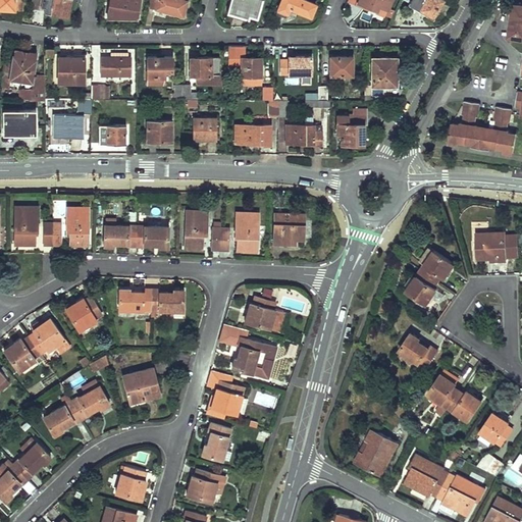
[(0,0),(0,8),(22,10),(22,0),(0,0)]
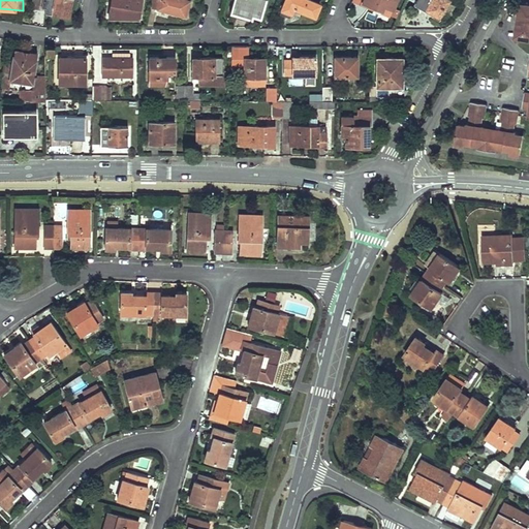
[(31,0),(31,8),(45,10),(45,7),(52,8),(51,13),(51,14),(69,18),(72,0),(31,0)]
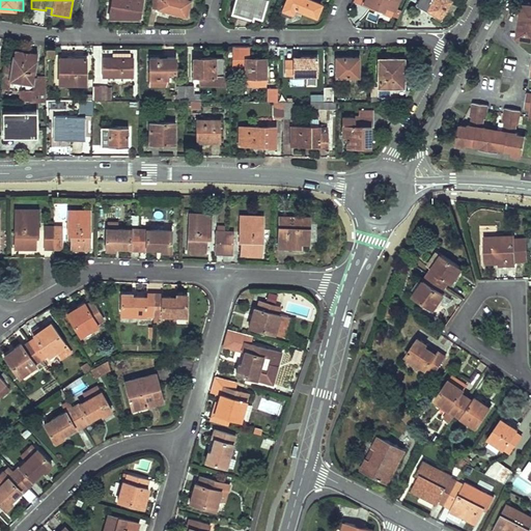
[(143,0),(111,0),(109,18),(140,19),(143,0)]
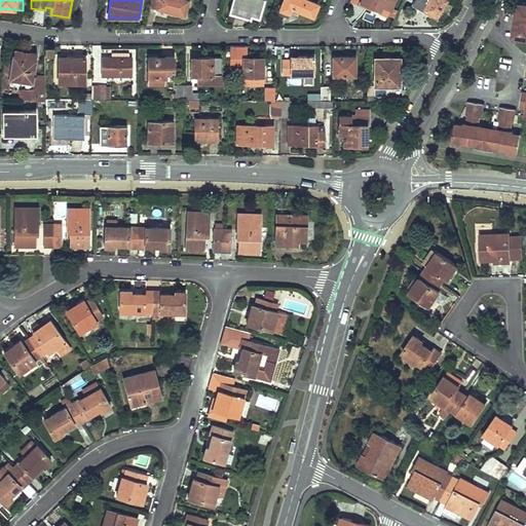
[(189,2),(182,0),(151,0),(150,7),(157,9),(157,10),(185,17),(189,2)]
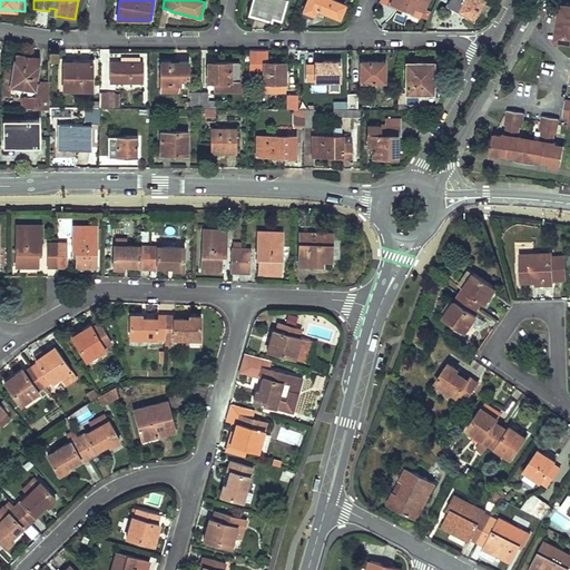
[(286,0),(252,0),(248,13),(272,20),(273,17),(282,19),(286,0)]
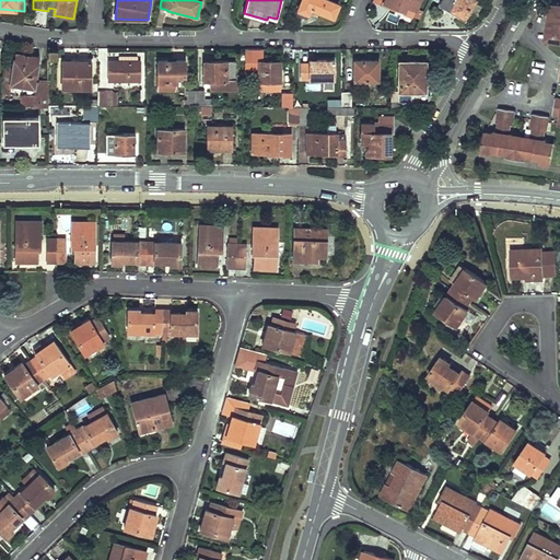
[(339,4),(327,0),(302,0),(296,15),(306,19),(312,9),(334,18),(339,4)]
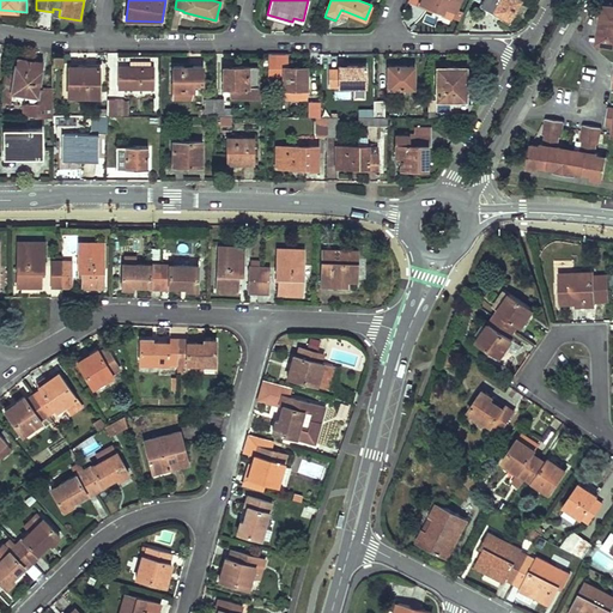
[(432,12),(434,6),(420,1),(420,0),(407,0),(407,1),(432,12)]
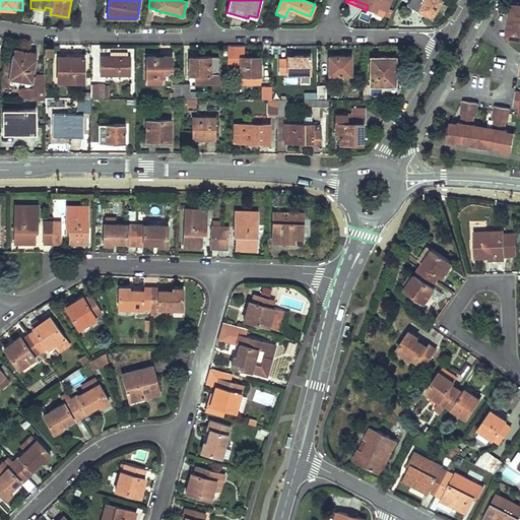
[(406,0),(408,1),(408,2),(432,16),(441,0),(406,0)]
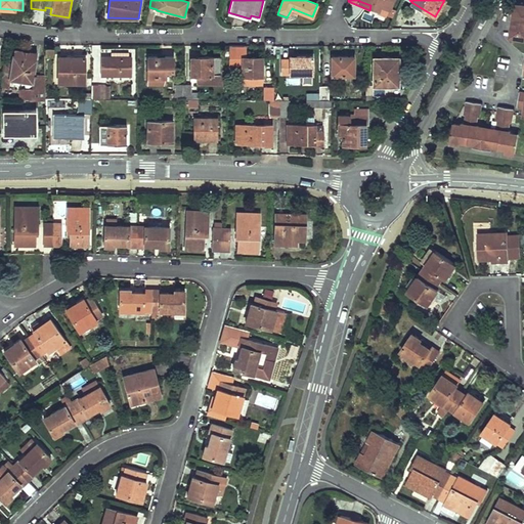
[(379,8),(377,11),(387,15),(389,7),(380,4),(379,8)]
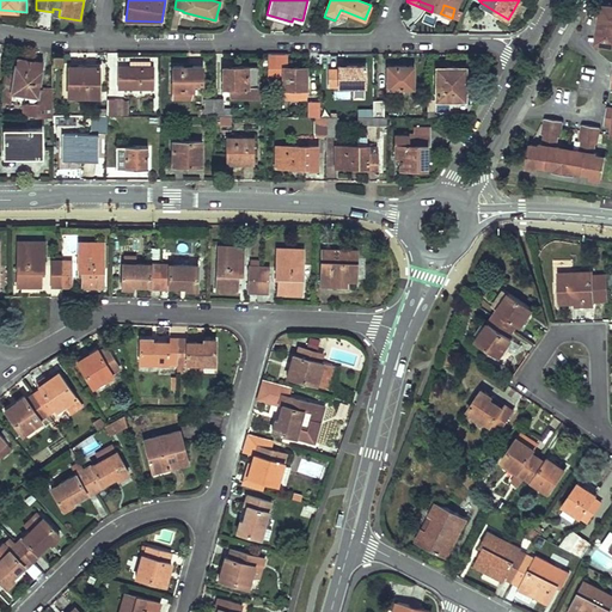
[(611,5),(607,5),(606,11),(605,16),(603,14),(599,30),(603,31),(603,35),(601,42),(611,43),(611,5)]
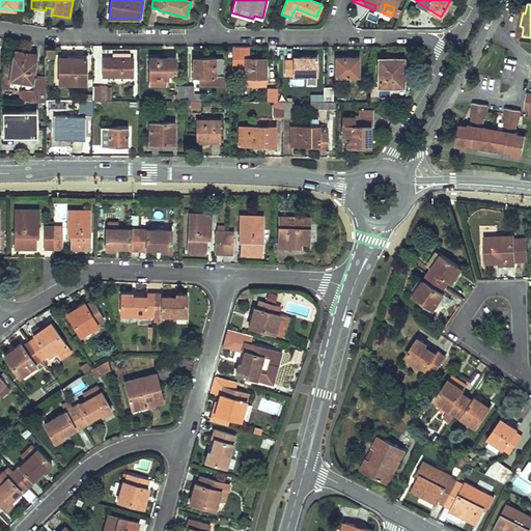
[(48,47),(47,55),(54,55),(55,48),(48,47)]
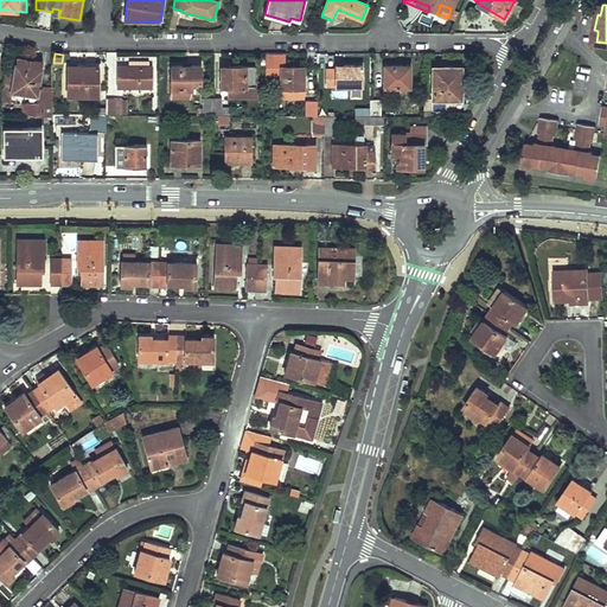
[(304,97),(304,66),(286,66),(286,53),(266,53),(266,77),(281,77),(281,84),(276,84),(276,97),(304,97)]
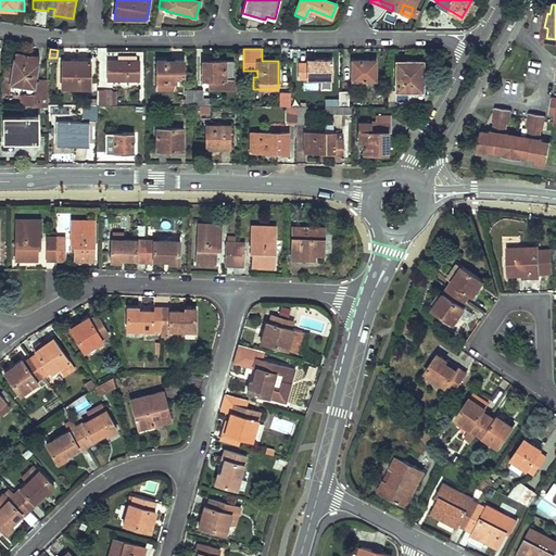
[(40,58),(16,53),(14,66),(7,65),(1,92),(9,93),(11,84),(35,88),(35,95),(23,95),(22,104),(49,106),(49,79),(36,79),(40,58)]
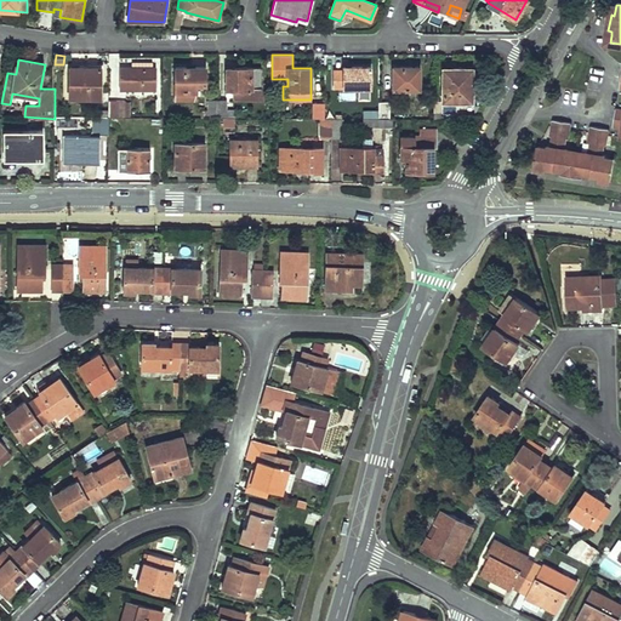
[(154,62),(132,62),(132,67),(121,67),(120,90),(155,90),(157,68),(154,68),(154,62)]
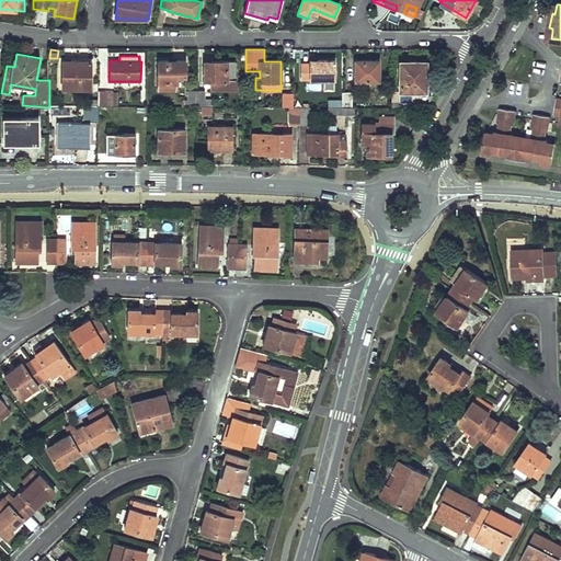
[(310,64),(302,64),(302,79),(334,79),(334,59),(317,59),(318,64),(310,64)]
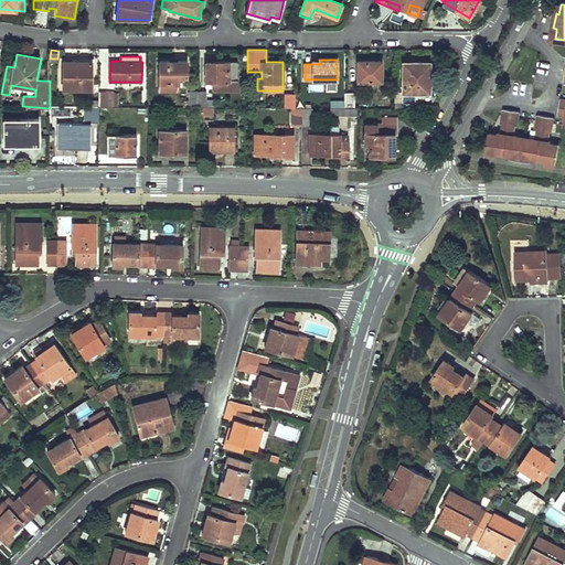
[(92,61),(64,61),(64,88),(91,88),(92,61)]
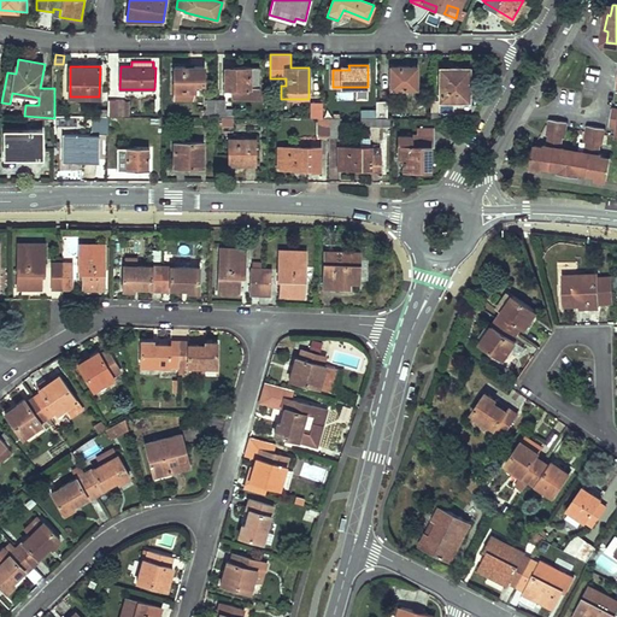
[(204,66),(175,66),(175,99),(193,99),(194,83),(203,83),(204,66)]
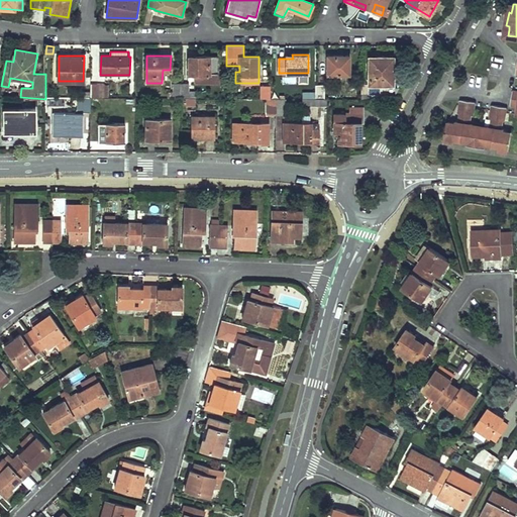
[(349,56),(329,56),(328,74),(349,74),(349,56)]
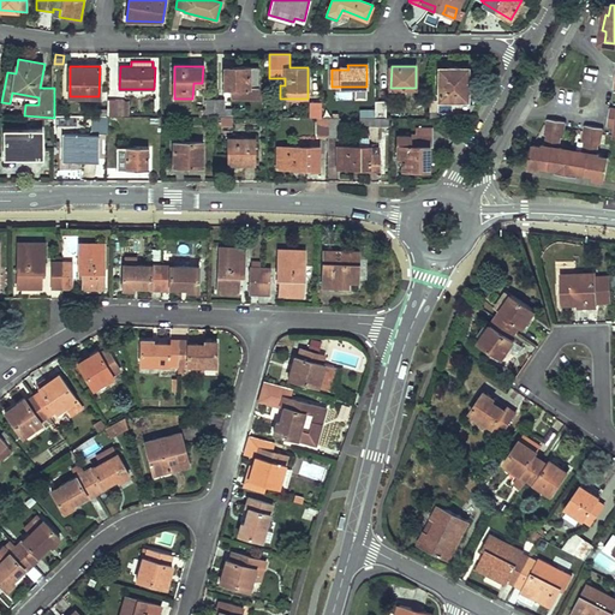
[(258,67),(225,67),(225,88),(258,88),(258,67)]
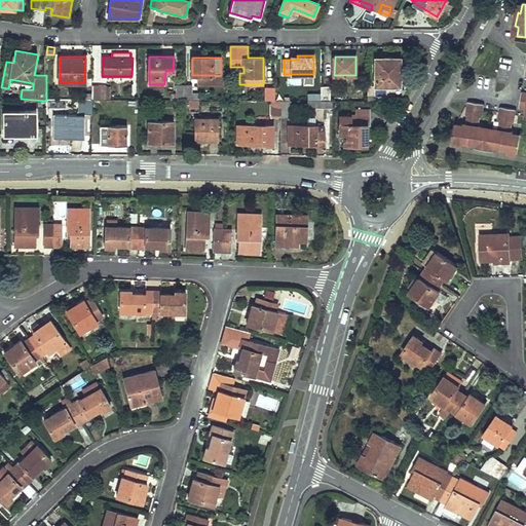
[(395,58),(376,58),(376,84),(400,84),(401,69),(395,69),(395,58)]
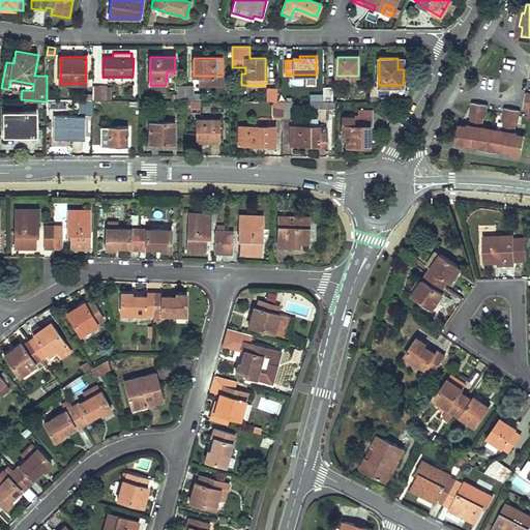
[(291,79),(290,86),(302,87),(303,80),(291,79)]
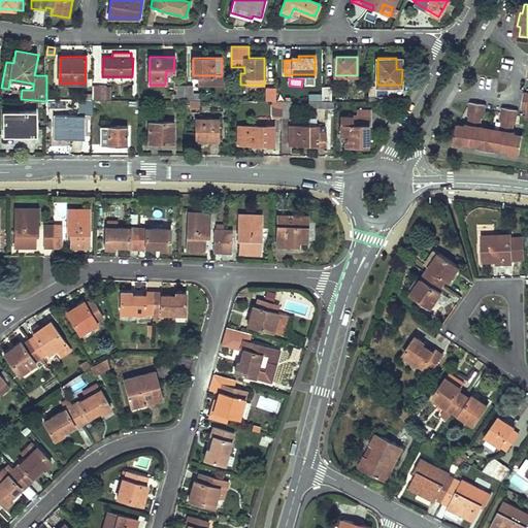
[(193,85),(186,85),(186,100),(199,100),(199,94),(193,93),(193,85)]
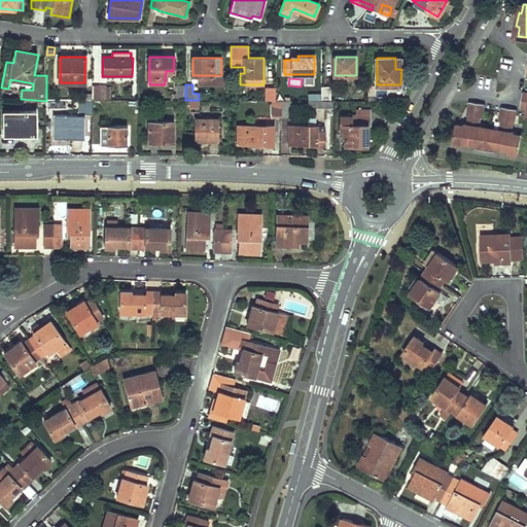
[(107,85),(94,85),(93,100),(101,100),(107,100),(107,85)]
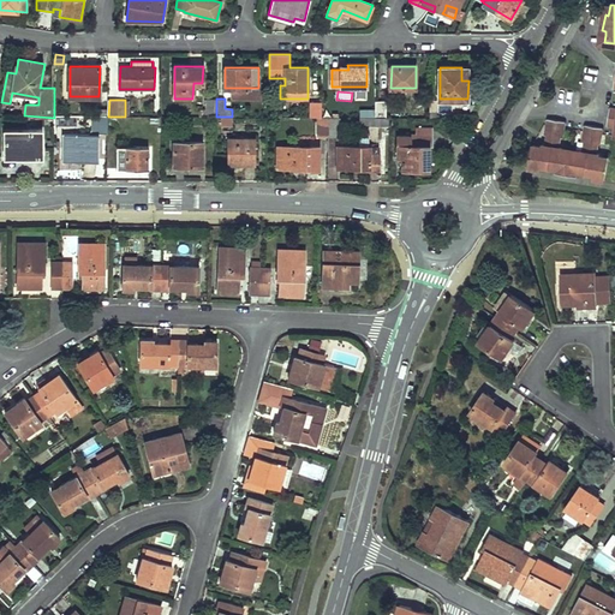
[(322,101),(311,101),(311,117),(321,117),(322,117),(322,101)]
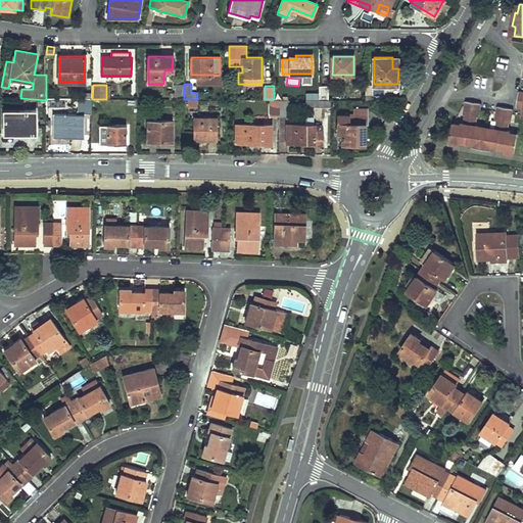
[(329,86),(320,86),(320,93),(320,99),(329,99),(329,86)]
